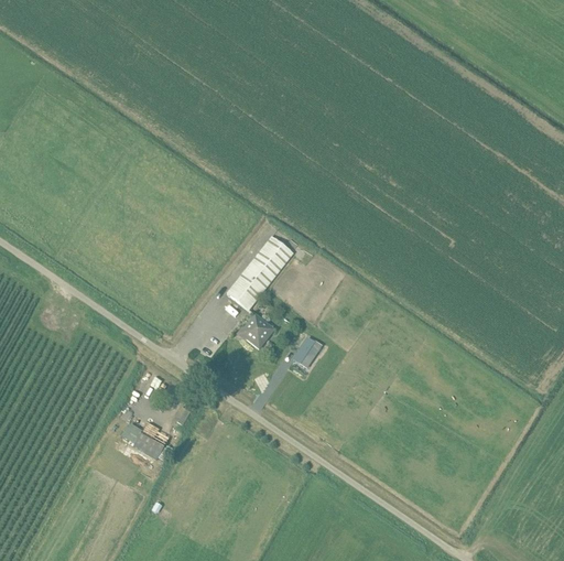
[(293,252),(271,235),(227,291),(248,310),(293,252)]
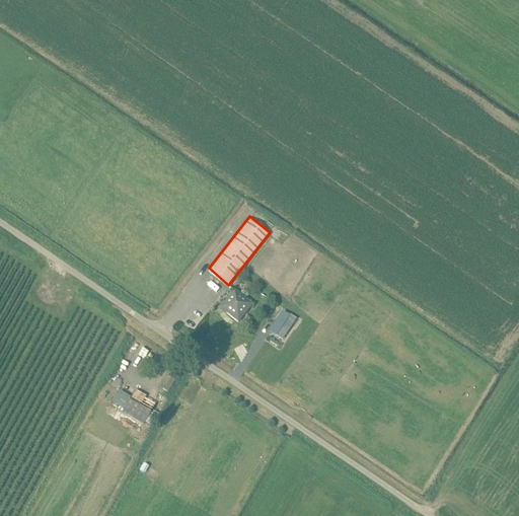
[(49,291),(54,281),(45,277),(40,287),(49,291)]
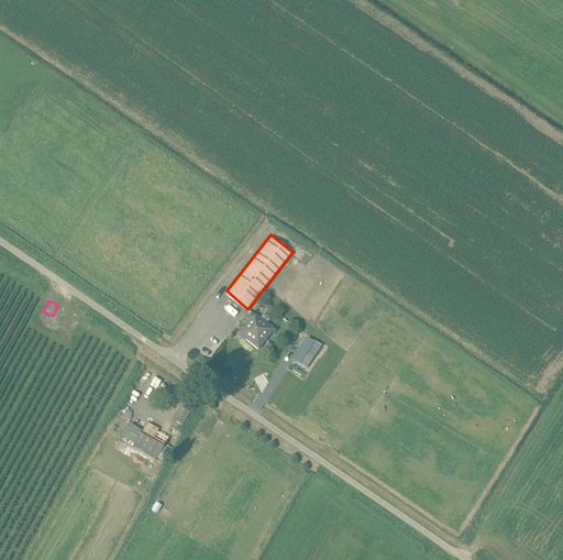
[(239,331),(258,347),(274,328),(254,313),(239,331)]
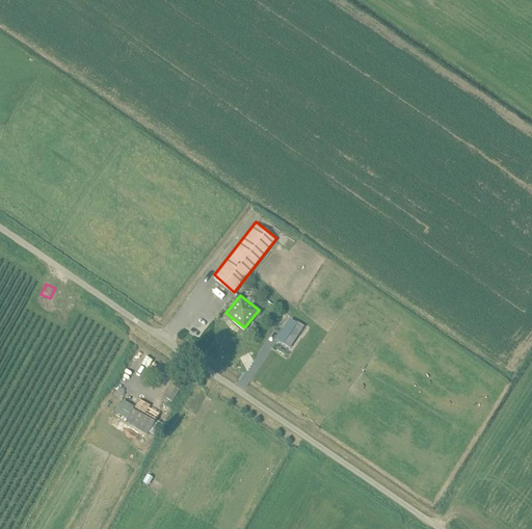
[(289,346),(302,325),(296,321),(296,322),(290,318),(281,332),(276,339),(282,342),(283,342),(289,346)]
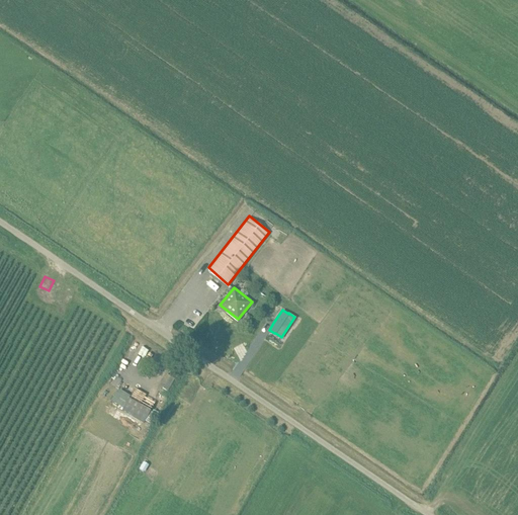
[(160,384),(168,390),(175,377),(167,372),(160,384)]
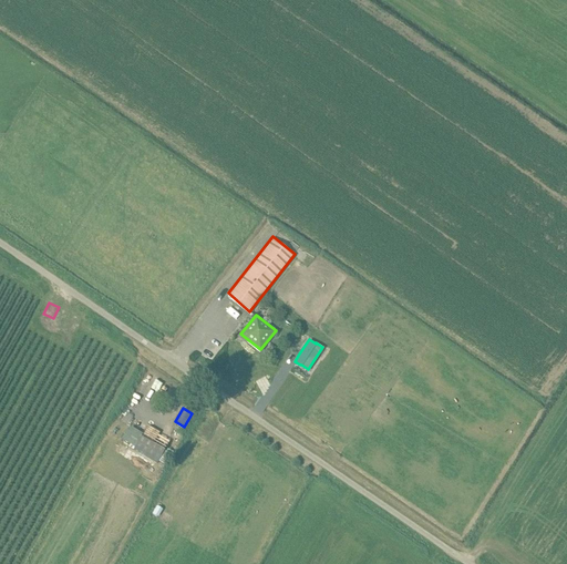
[(157,460),(165,464),(173,449),(157,441),(155,444),(153,442),(160,430),(147,423),(143,431),(130,423),(120,439),(134,447),(157,460)]
